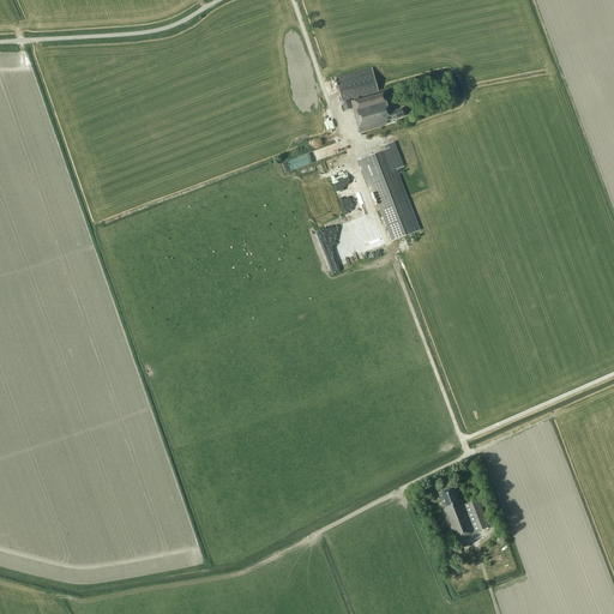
[(342,102),(378,91),(372,67),(336,78),(342,102)]
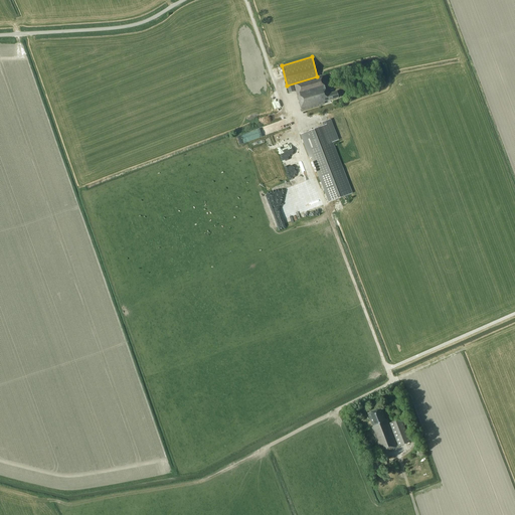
[(331,94),(326,75),(294,84),(302,111),(325,104),(325,102),(339,98),(337,92),(331,94)]
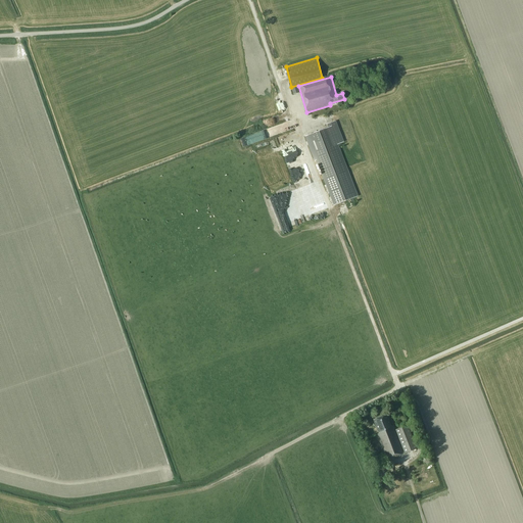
[(335,121),(327,125),(328,128),(307,135),(324,179),(347,171),(337,144),(342,142),(335,121)]
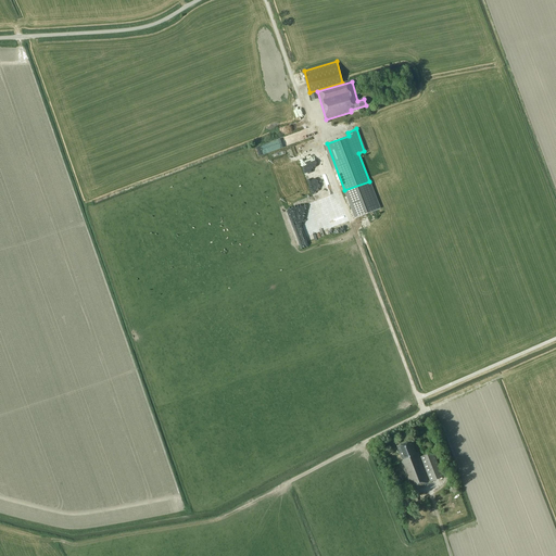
[(288,147),(285,138),(268,142),(270,151),(288,147)]
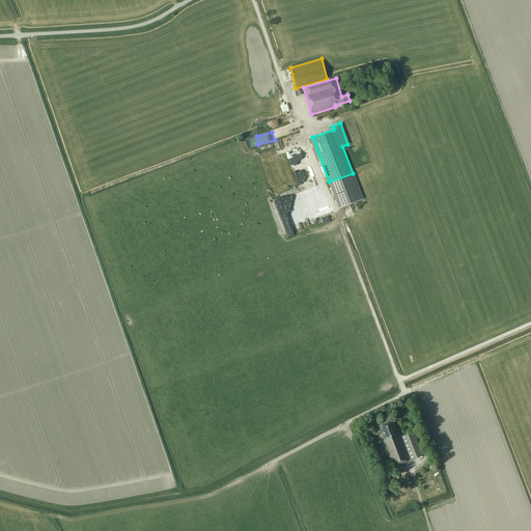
[(397,434),(393,421),(380,426),(385,441),(383,441),(393,468),(412,460),(401,437),(399,432),(397,434)]
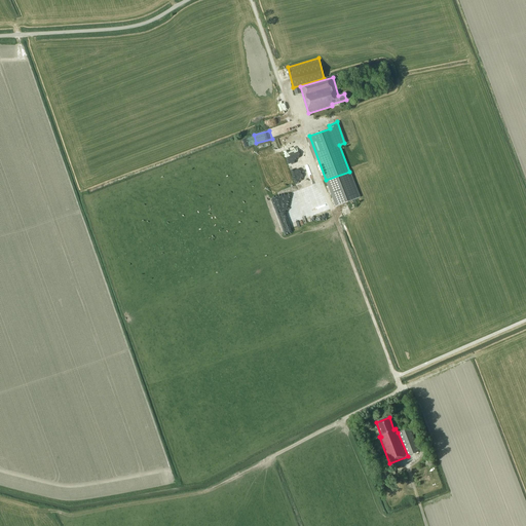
[(410,427),(398,433),(408,456),(419,451),(410,427)]
